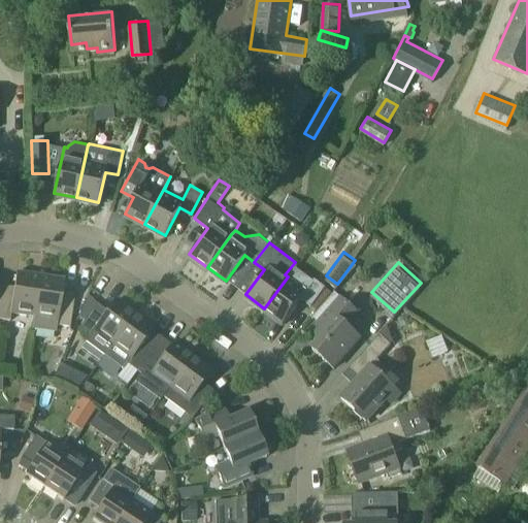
[(11,309),(33,314),(34,314),(40,272),(15,269),(13,284),(1,282),(0,300),(0,316),(9,318),(11,309)]
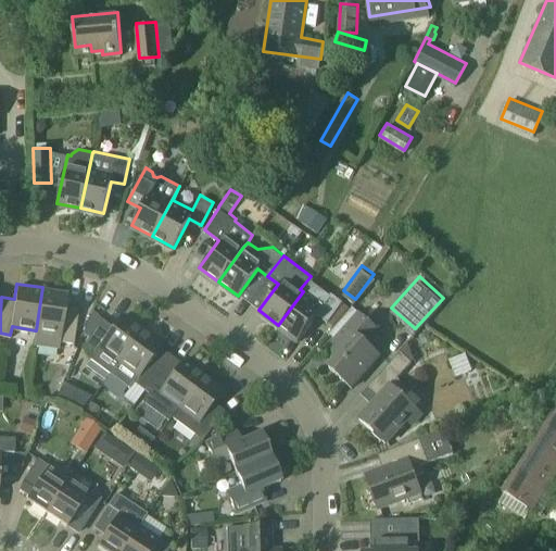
[(36,330),(35,330),(34,341),(59,345),(60,339),(73,341),(78,307),(65,304),(67,291),(42,287),(36,330)]
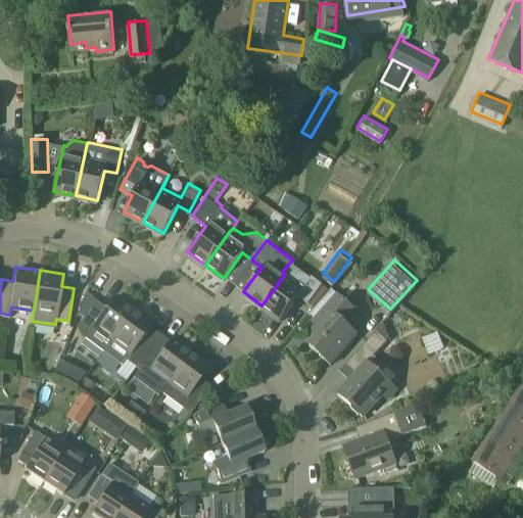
[(302,287),(285,274),(262,305),(280,319),(298,294),(308,301),(323,282),(312,274),(302,287)]
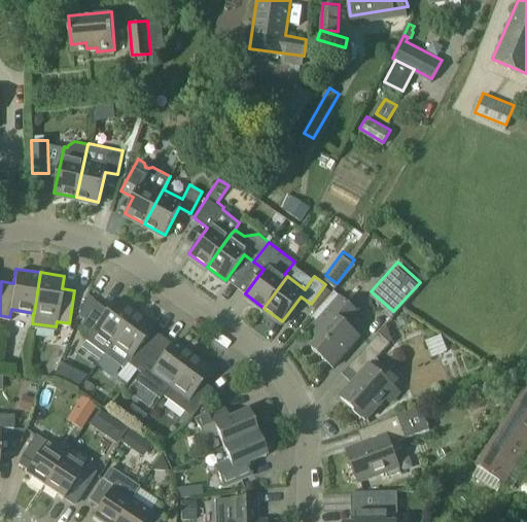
[(340,293),(317,319),(318,338),(312,346),(332,364),(359,335),(349,324),(360,312),(340,293)]
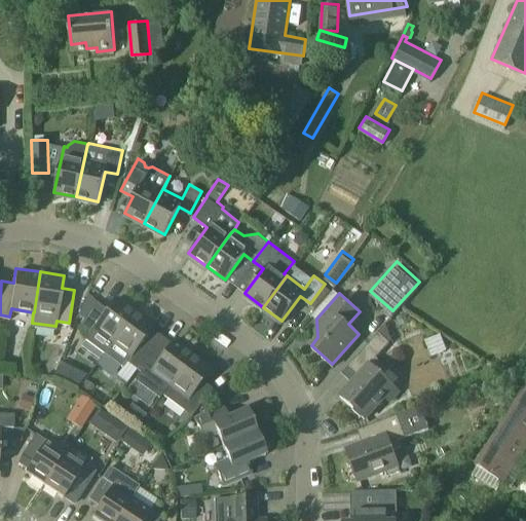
[(112,340),(134,308),(115,295),(107,307),(96,300),(78,324),(89,332),(94,327),(112,340)]
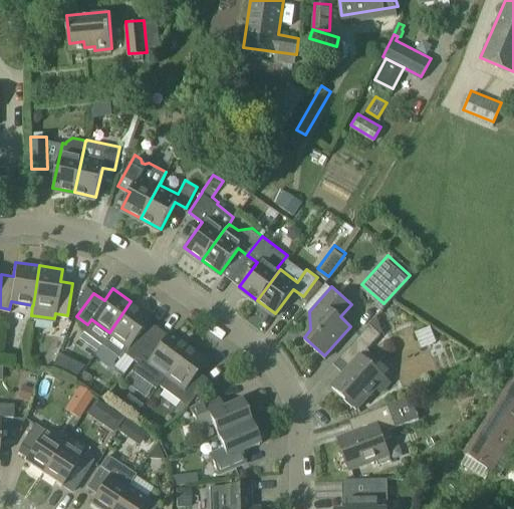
[(134,358),(151,334),(141,327),(150,315),(131,301),(109,332),(126,344),(122,350),(134,358)]
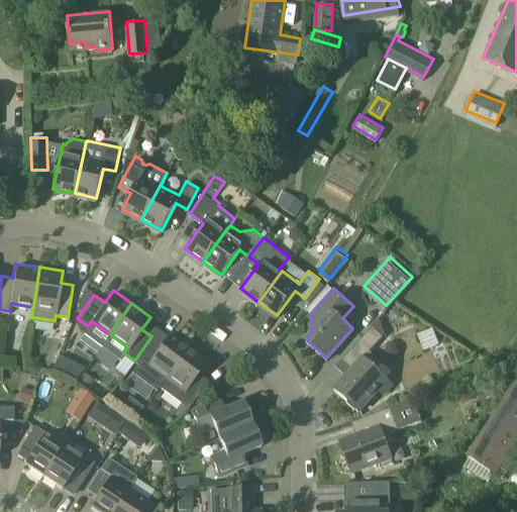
[(350,369),(334,387),(347,400),(349,398),(357,405),(355,407),(358,409),(378,389),(383,393),(392,382),(376,367),(381,361),(369,349),(382,334),(372,325),(340,360),(350,369)]
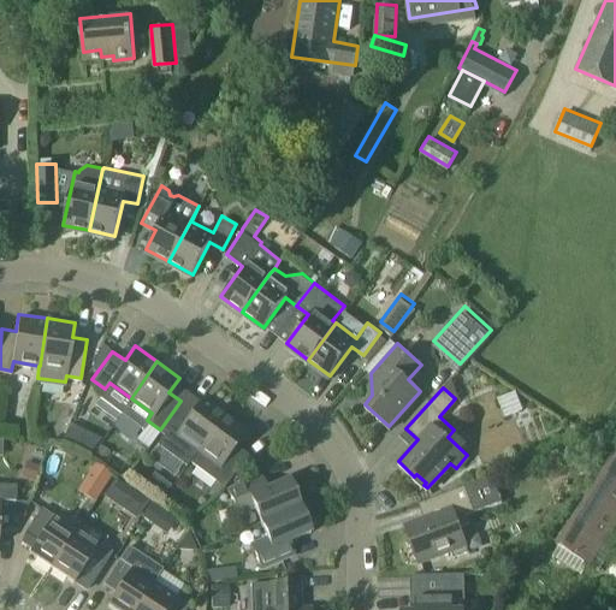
[(190,459),(224,412),(202,396),(191,410),(181,401),(160,430),(173,438),(177,432),(197,448),(190,459)]
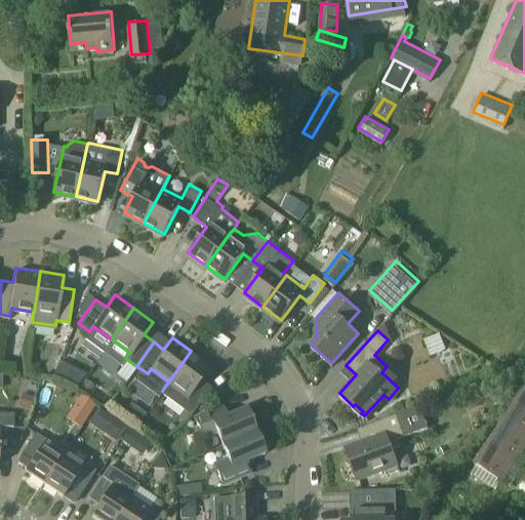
[(210,365),(191,351),(162,391),(192,412),(212,385),(201,376),(210,365)]
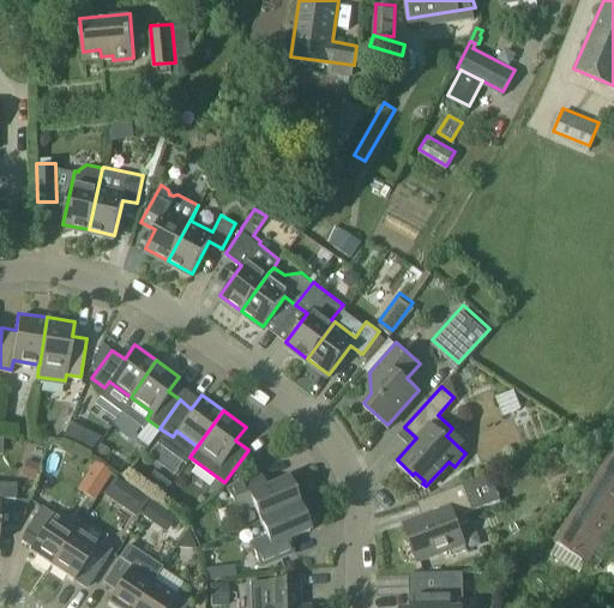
[(68,419),(61,438),(88,450),(101,434),(68,419)]
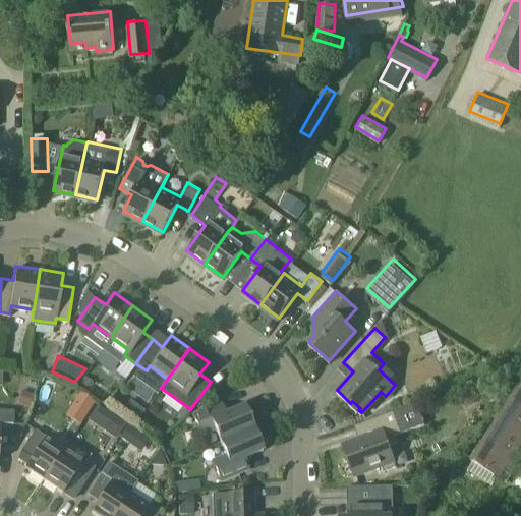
[(520,378),(471,457),(499,474),(500,474),(507,478),(519,459),(512,454),(520,439),(520,378)]
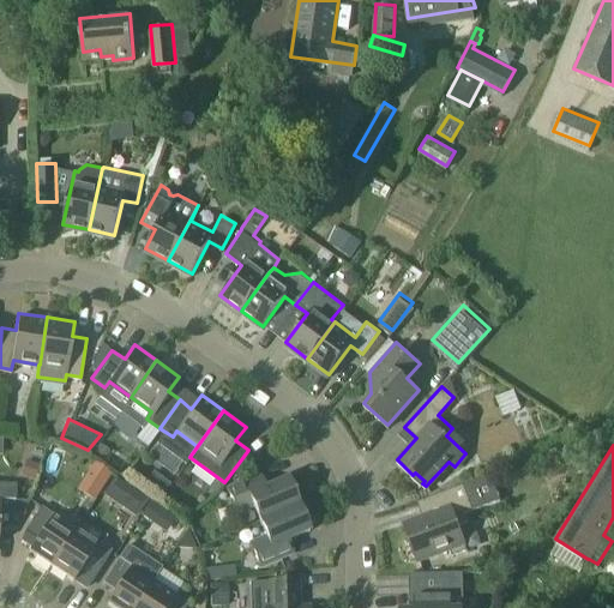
[(152,468),(144,480),(161,493),(170,480),(152,468)]
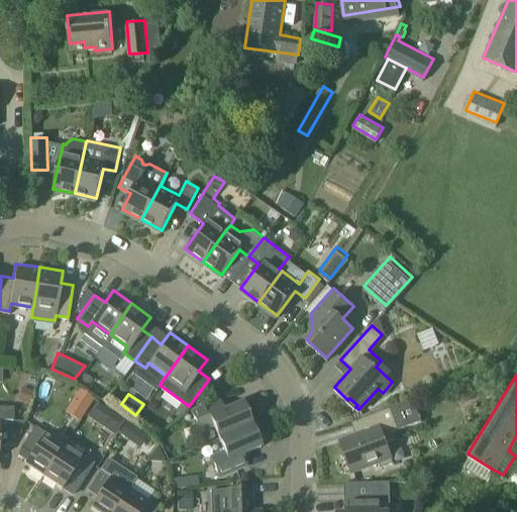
[(115,430),(125,416),(98,398),(88,412),(115,430)]
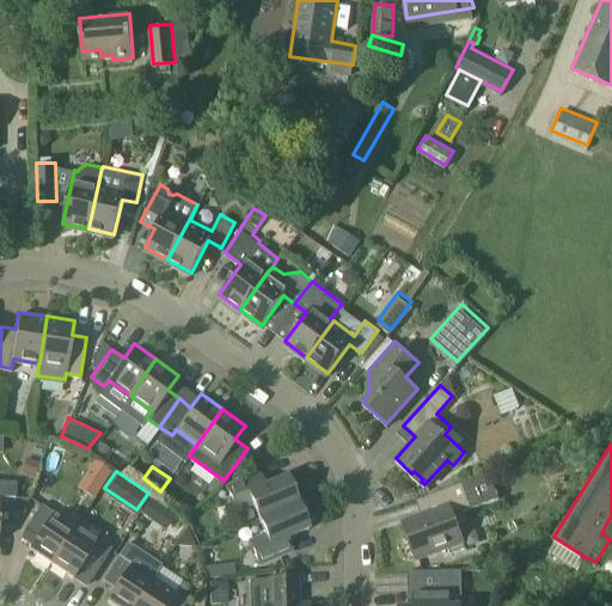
[(403,520),(410,540),(416,556),(448,544),(451,551),(465,546),(457,521),(466,519),(463,510),(500,497),(490,471),(426,494),(430,510),(403,520)]
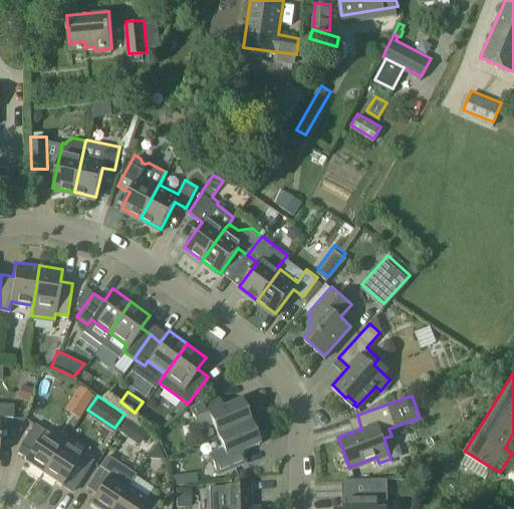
[(217,433),(249,420),(240,398),(217,408),(213,397),(190,406),(199,426),(212,421),(217,433)]
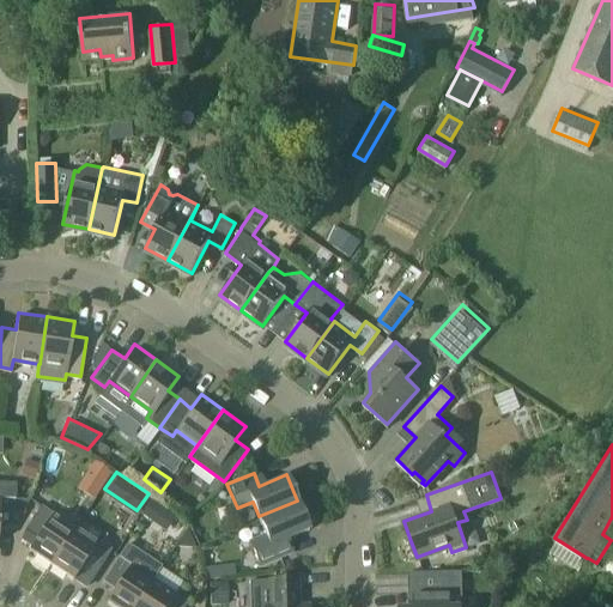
[(0,524),(13,526),(16,479),(0,478),(0,524)]
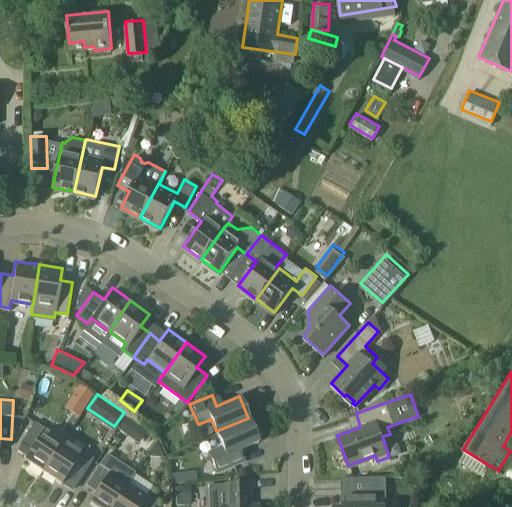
[(128,417),(121,426),(138,438),(144,429),(128,417)]
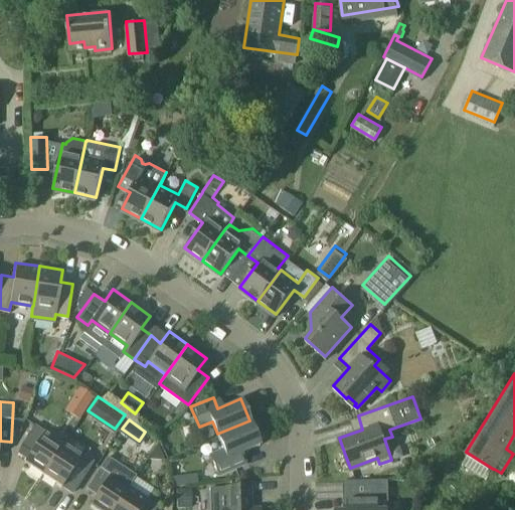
[(217,434),(222,447),(209,452),(217,472),(240,463),(235,452),(260,442),(249,420),(217,434)]
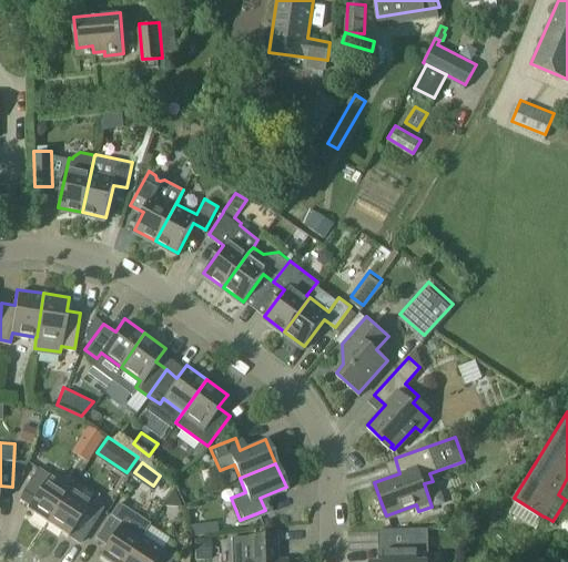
[(48,521),(70,486),(38,465),(22,488),(34,496),(27,507),(48,521)]
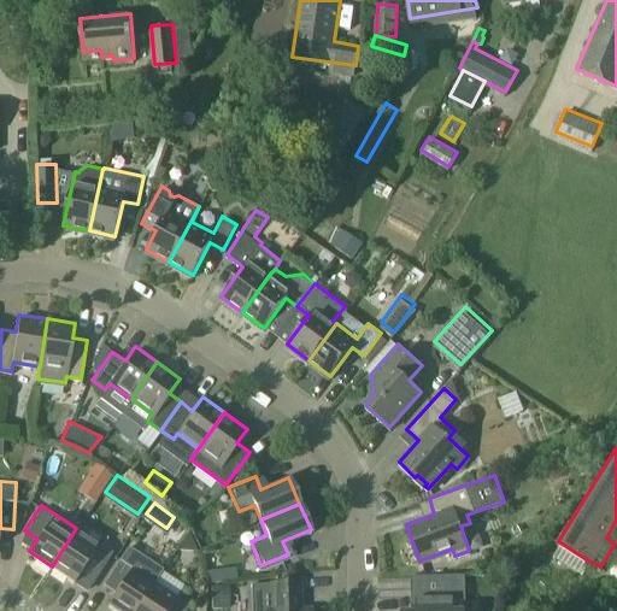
[(52,567),(74,581),(82,569),(94,576),(111,551),(76,528),(52,567)]
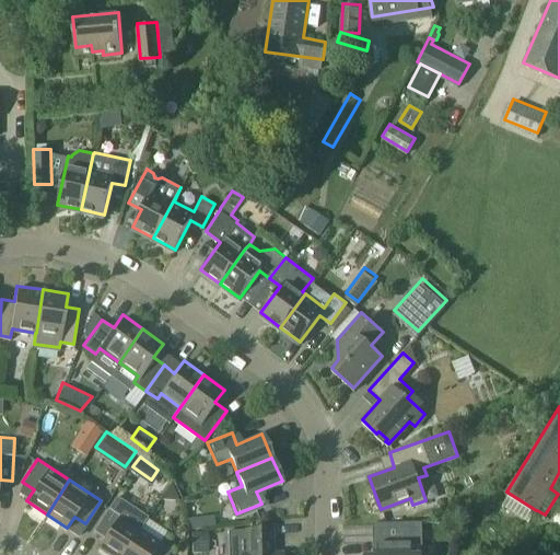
[(108,554),(120,554),(140,527),(147,516),(115,495),(93,529),(105,536),(97,547),(108,554)]
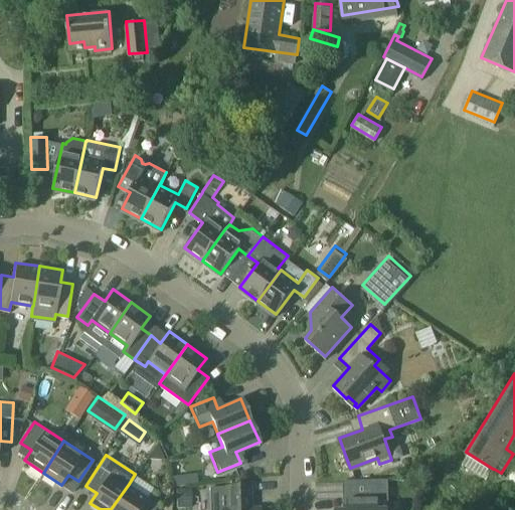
[(388,496),(388,478),(388,477),(343,478),(343,498),(348,497),(348,509),(335,509),(388,509),(389,508),(379,508),(378,497),(388,496)]
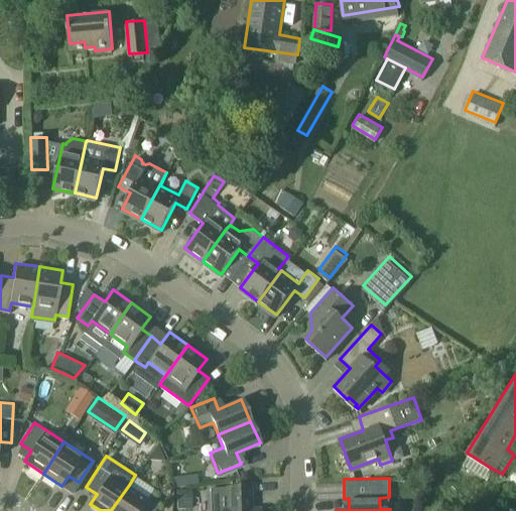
[(111,510),(153,510),(158,504),(129,485),(111,510)]
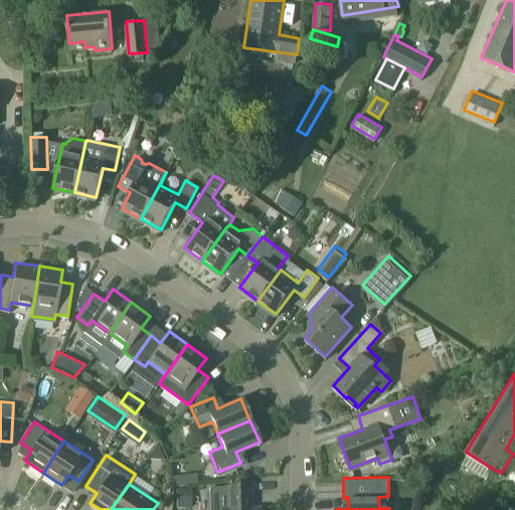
[(226,507),(222,507),(221,509),(260,509),(260,506),(250,506),(249,484),(226,485),(226,507)]
